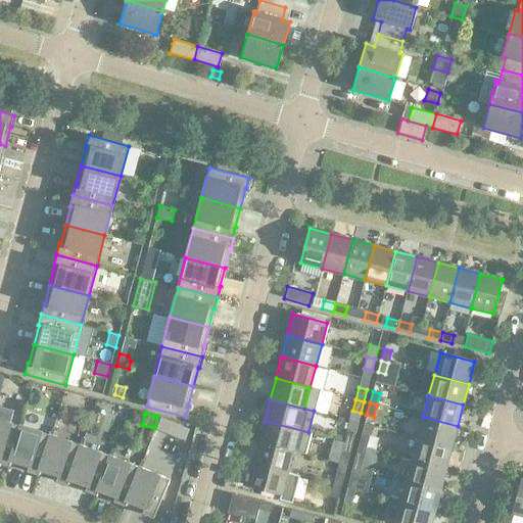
[(161,417),(156,429),(168,433),(173,422),(161,417)]
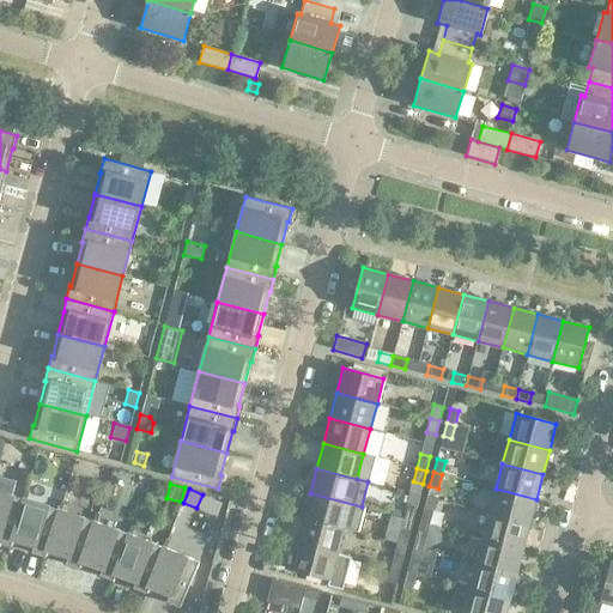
[(536,499),(496,489),(489,514),(529,525),(536,499)]
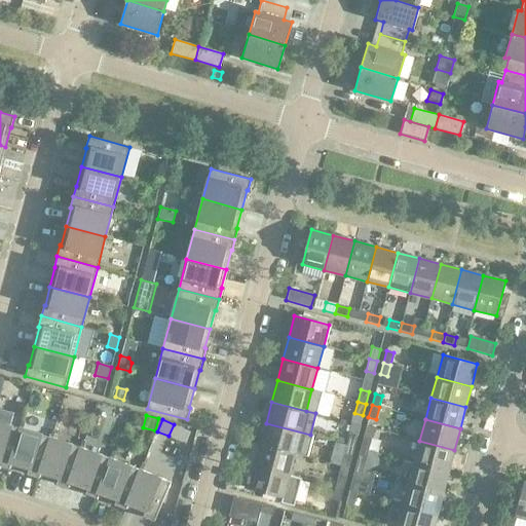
[(22,420),(20,427),(21,428),(8,468),(9,468),(9,467),(28,474),(27,474),(38,478),(50,438),(49,438),(42,435),(23,428),(25,421),(22,420)]
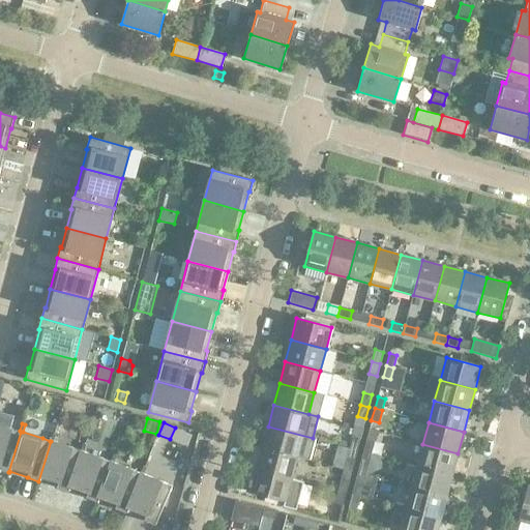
[(0,469),(8,472),(21,432),(20,431),(11,429),(0,424),(0,469)]
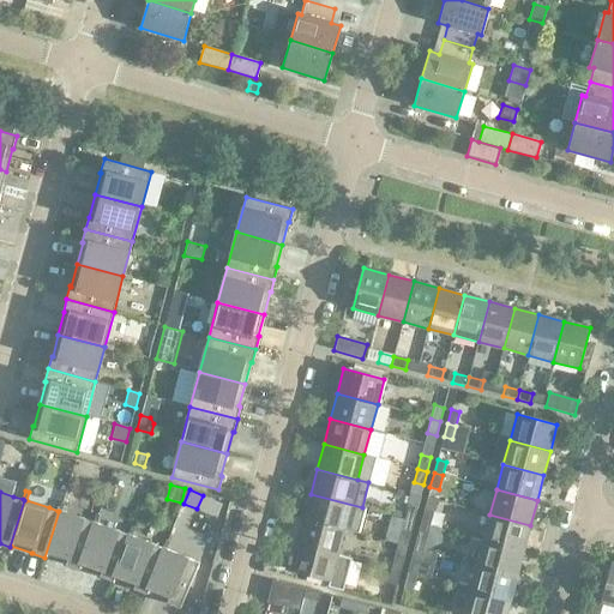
[(365,509),(362,507),(311,494),(304,519),(344,530),(357,534),(365,509)]
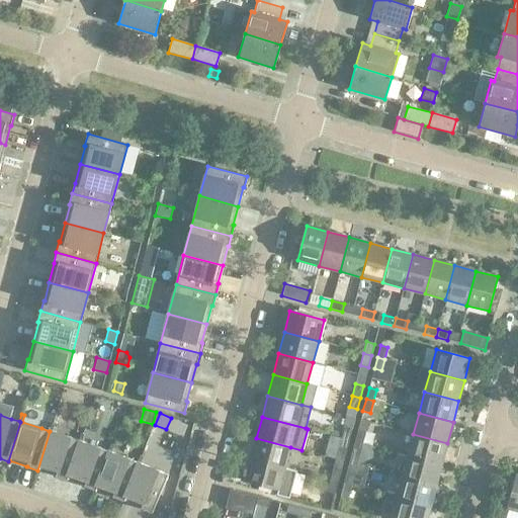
[(51,424),(49,431),(50,431),(37,470),(38,470),(38,469),(56,476),(56,477),(66,480),(79,441),(78,440),(71,438),(52,432),(55,425),(51,424)]
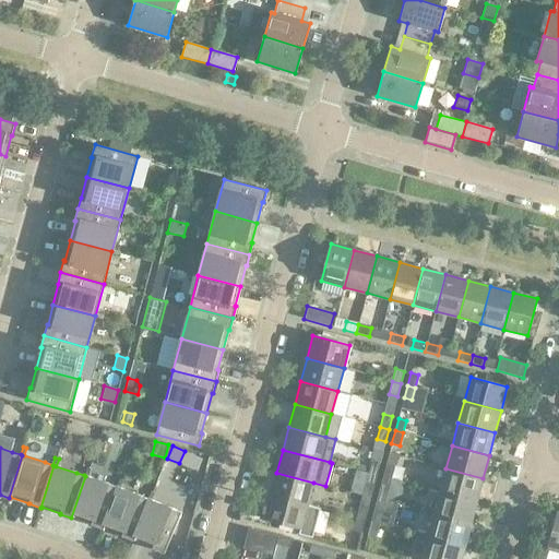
[(371,460),(368,473),(377,475),(380,462),(371,460)]
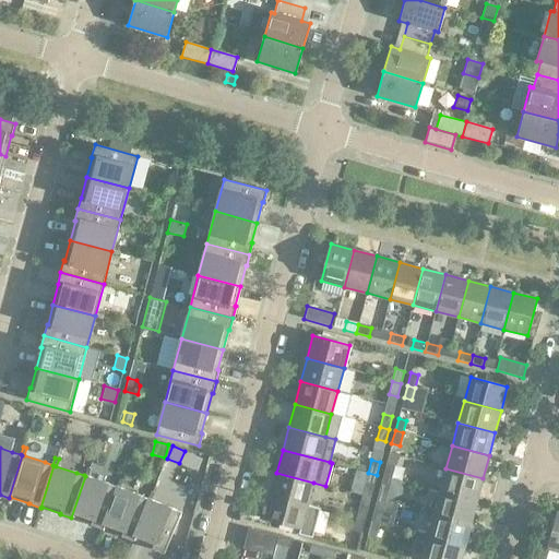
[(394,466),(387,464),(382,476),(391,478),(394,466)]
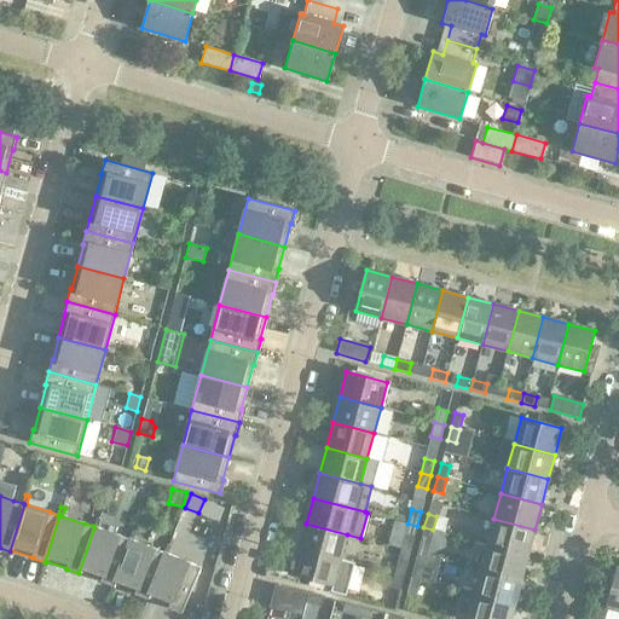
[(97,519),(93,526),(94,527),(79,573),(80,574),(80,573),(100,580),(100,582),(113,585),(129,539),(128,539),(120,536),(97,527),(100,520),(97,519)]
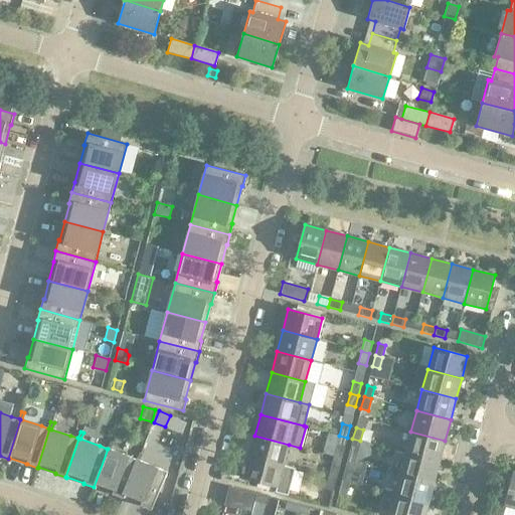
[(445,441),(410,432),(405,453),(439,462),(445,441)]
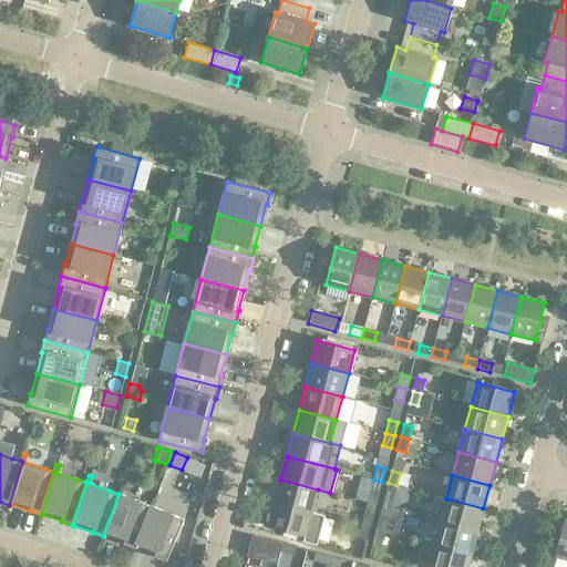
[(318,490),(280,480),(274,503),(311,513),(318,490)]
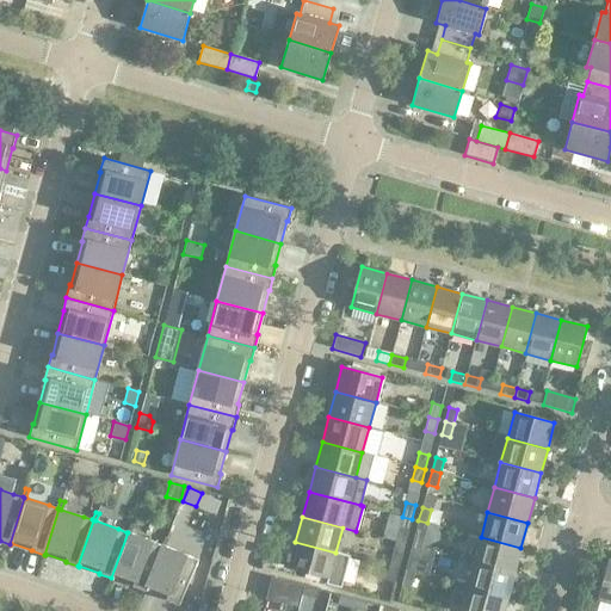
[(412,519),(402,517),(399,530),(408,532),(412,519)]
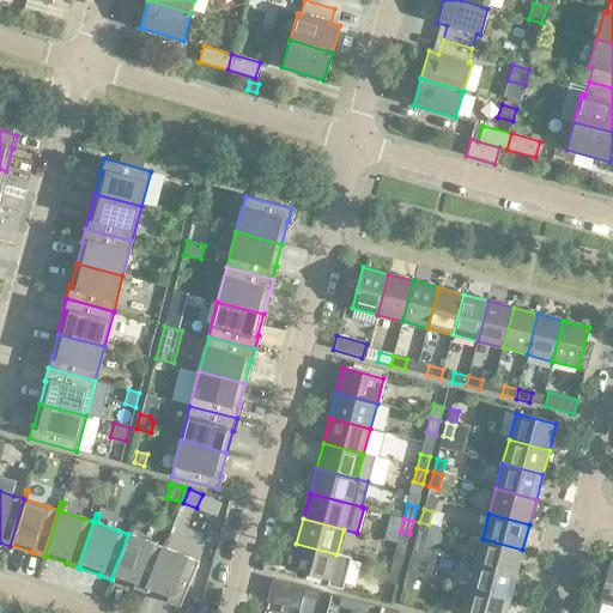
[(429,525),(419,522),(416,536),(425,539),(429,525)]
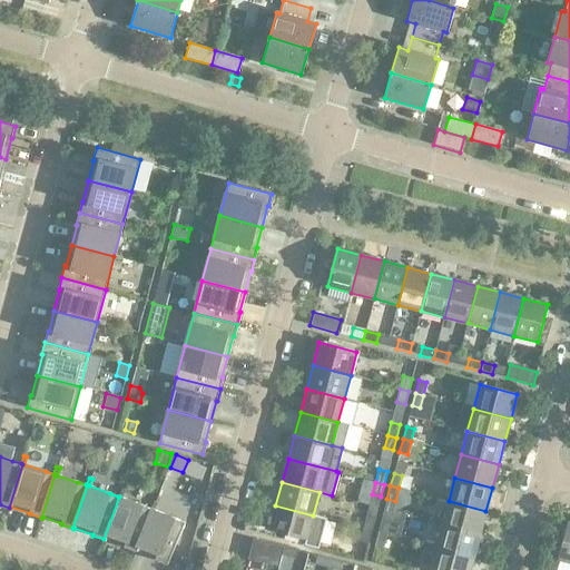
[(121,489),(118,497),(119,497),(104,539),(105,540),(106,539),(124,546),(124,547),(135,551),(151,509),(150,509),(143,505),(121,498),(125,490),(121,489)]
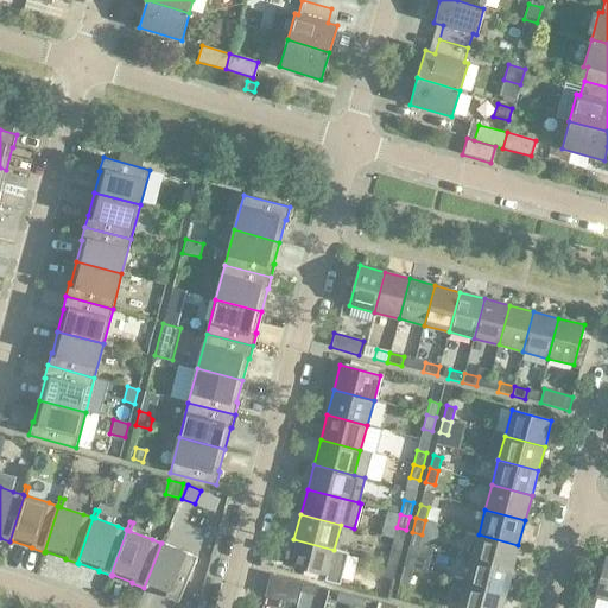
[(164,534),(160,543),(162,543),(144,588),(145,588),(146,588),(165,596),(178,602),(197,557),(185,552),(164,544),(168,536),(164,534)]
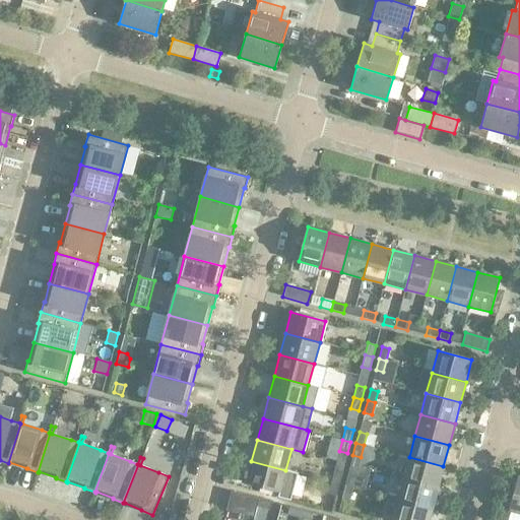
[(443,466),(409,457),(403,478),(438,488),(443,466)]
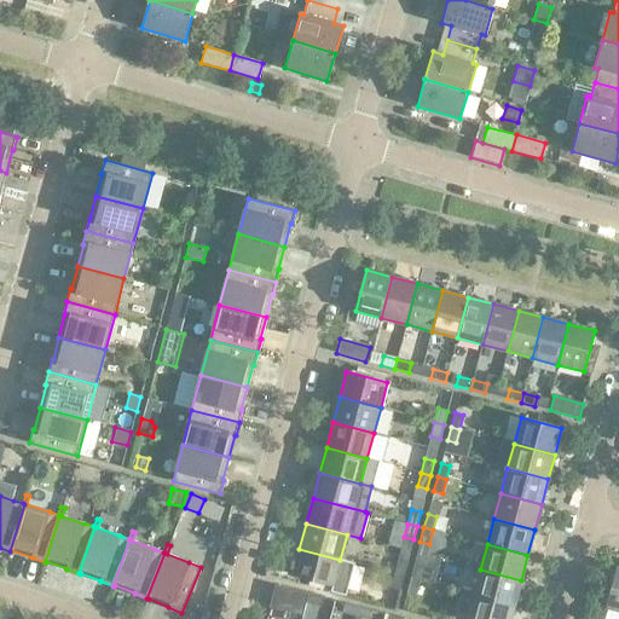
[(354,563),(340,560),(299,549),(293,574),(331,585),(330,593),(346,596),(354,563)]
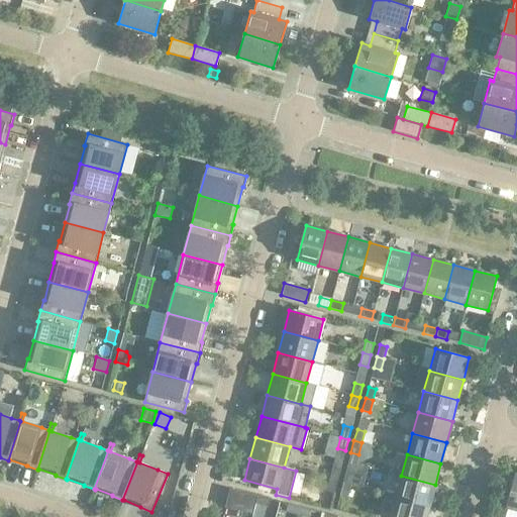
[(332,468),(329,479),(337,481),(340,470),(332,468)]
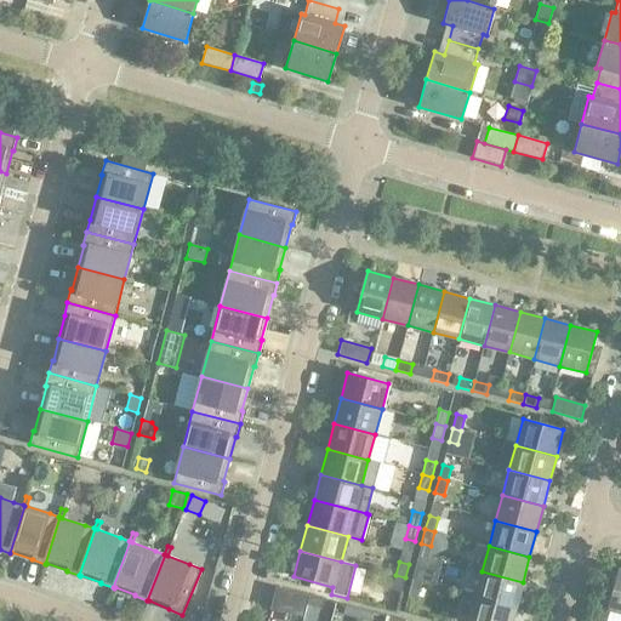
[(425,568),(415,565),(411,580),(421,582),(425,568)]
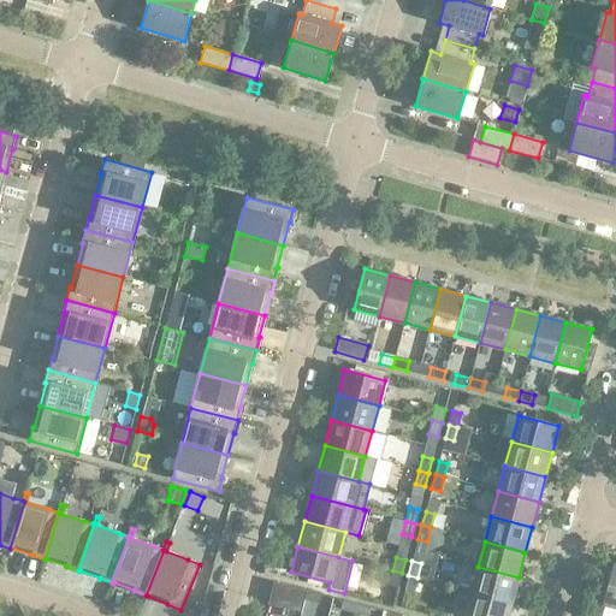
[(603,605),(615,608),(615,564),(614,564),(603,605)]
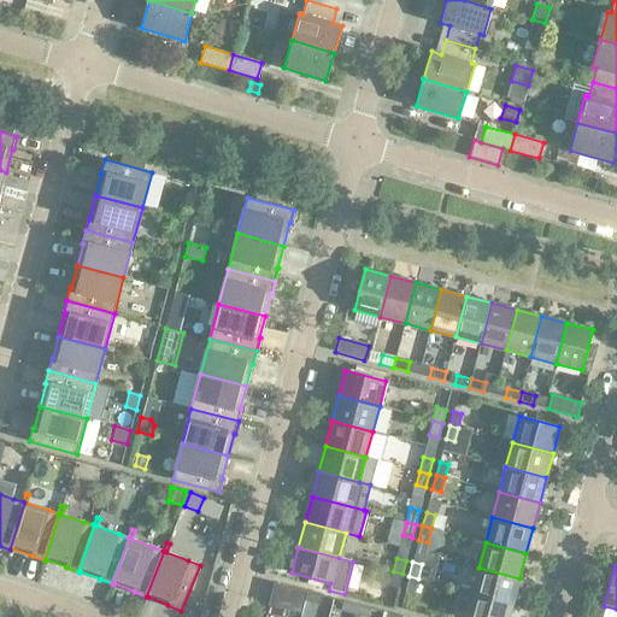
[(519,579),(479,568),(472,593),(512,604),(519,579)]
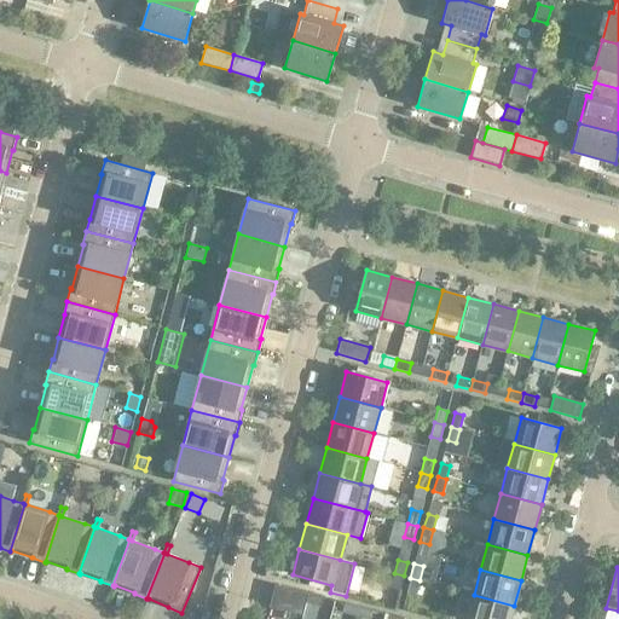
[(404,576),(394,573),(391,588),(399,590),(404,576)]
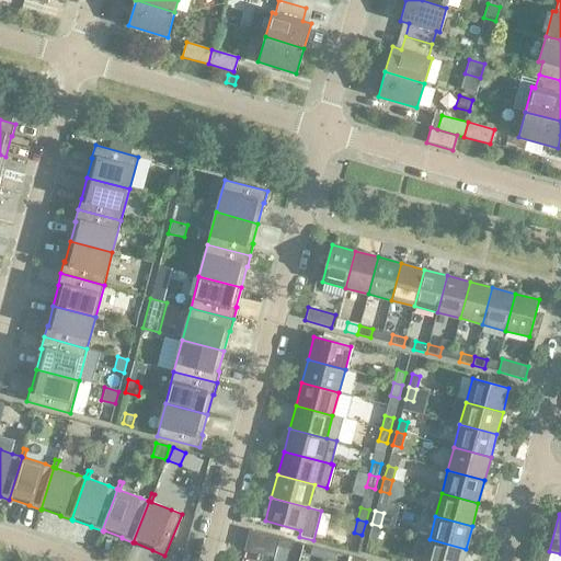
[(380,526),(371,524),(368,537),(377,539),(380,526)]
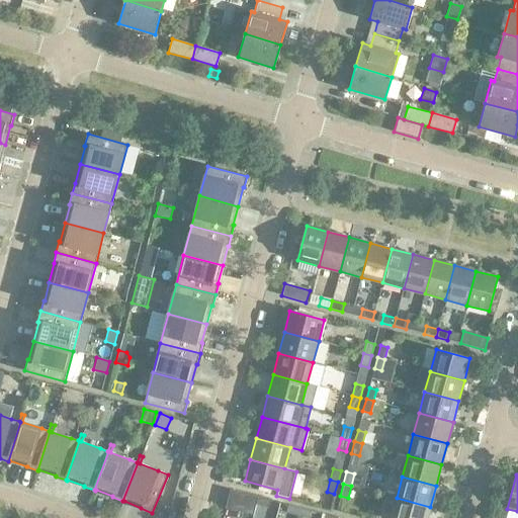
[(258,497),(230,490),(225,508),(253,515),(258,497)]
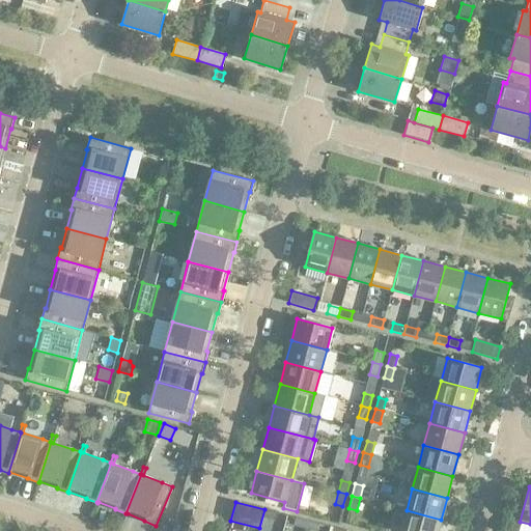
[(438,530),(441,520),(407,510),(400,530),(438,530)]
